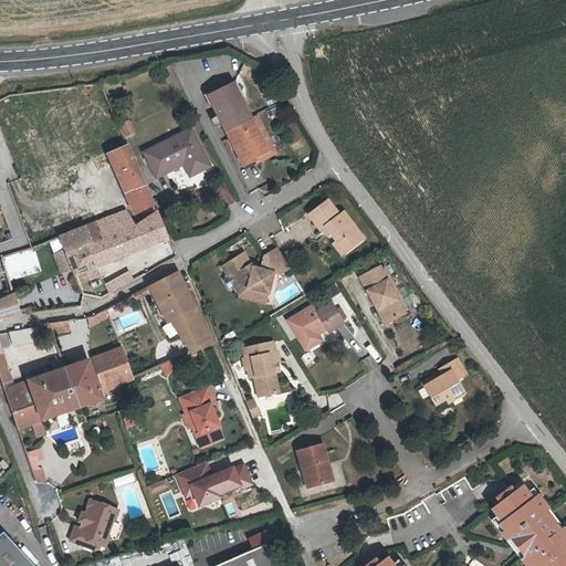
[(265,155),(252,124),(236,86),(210,97),(241,169),(253,164),(252,160),(265,155)]
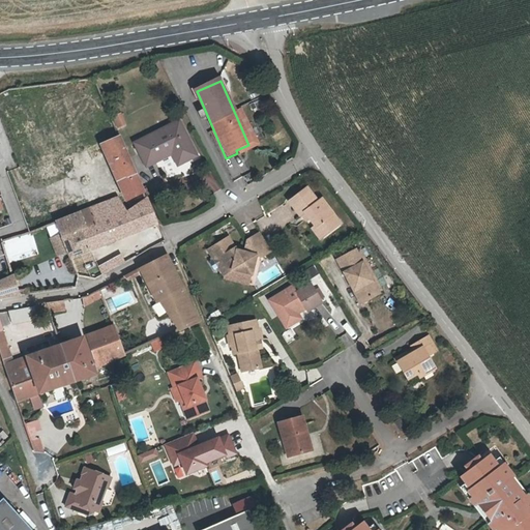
[(122,112),(112,114),(115,128),(125,126),(122,112)]
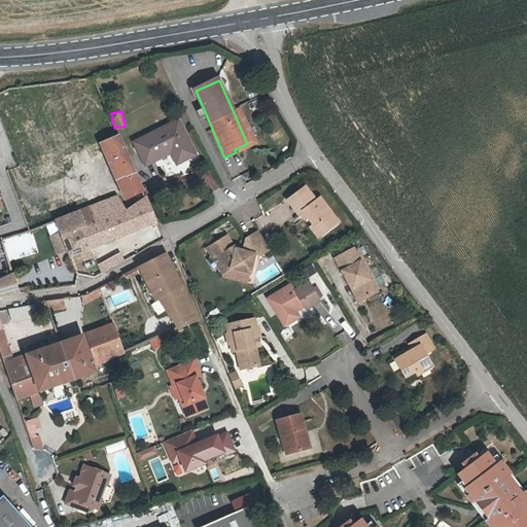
[(239,113),(235,115),(247,144),(235,149),(236,152),(238,155),(255,148),(239,113)]
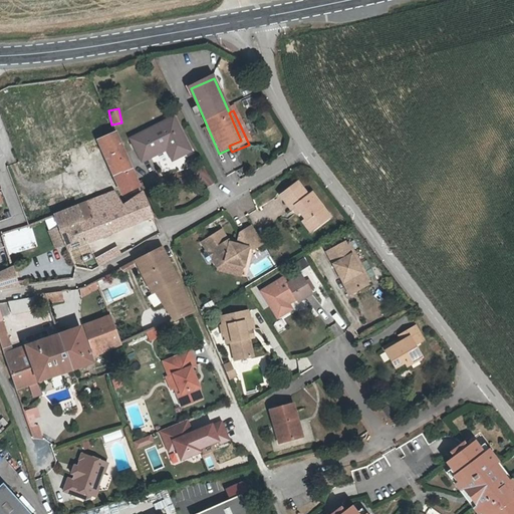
[(150,159),(166,153),(174,150),(179,162),(190,157),(175,121),(141,136),(150,159)]
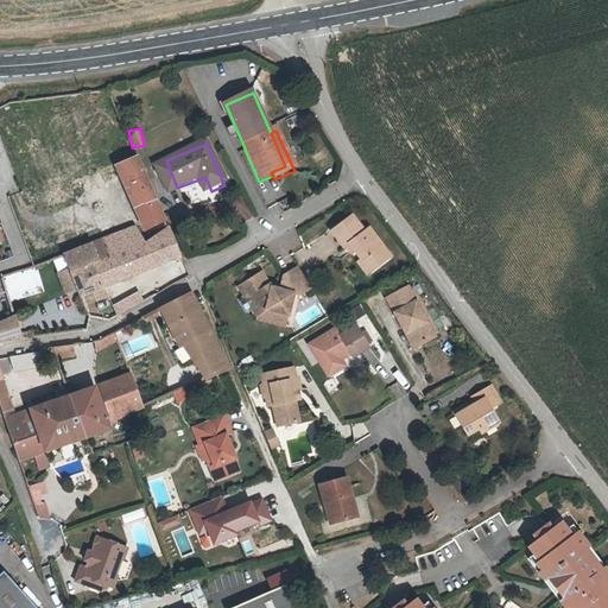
[(145,228),(165,220),(165,217),(143,165),(138,156),(118,164),(145,228)]
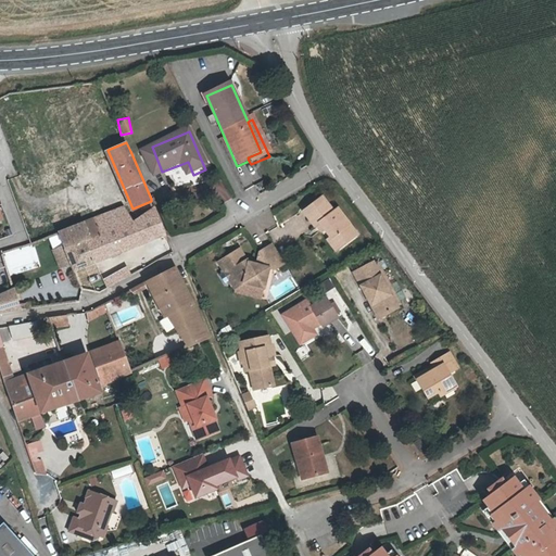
[(42,190),(74,180),(68,160),(37,169),(42,190)]
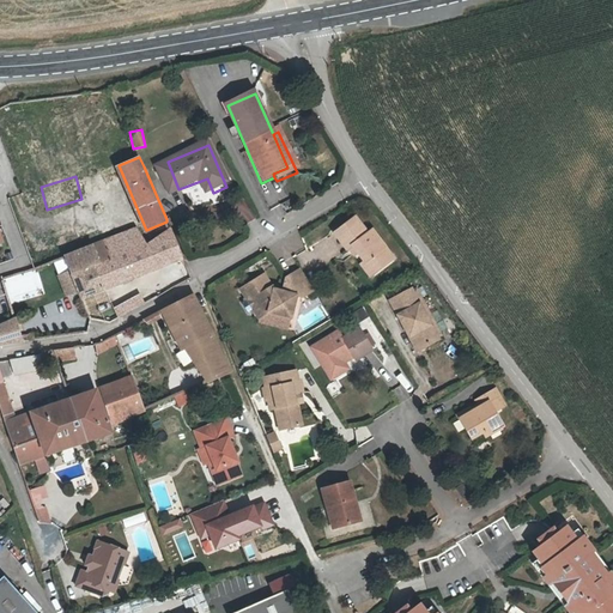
[(204,196),(213,193),(207,178),(198,182),(204,196)]
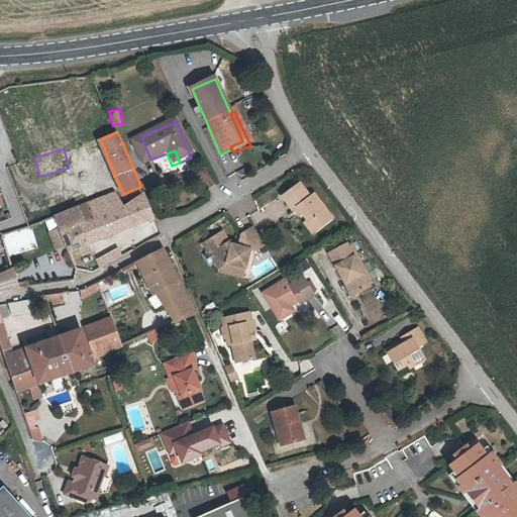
[(204,185),(211,181),(203,167),(196,171),(204,185)]
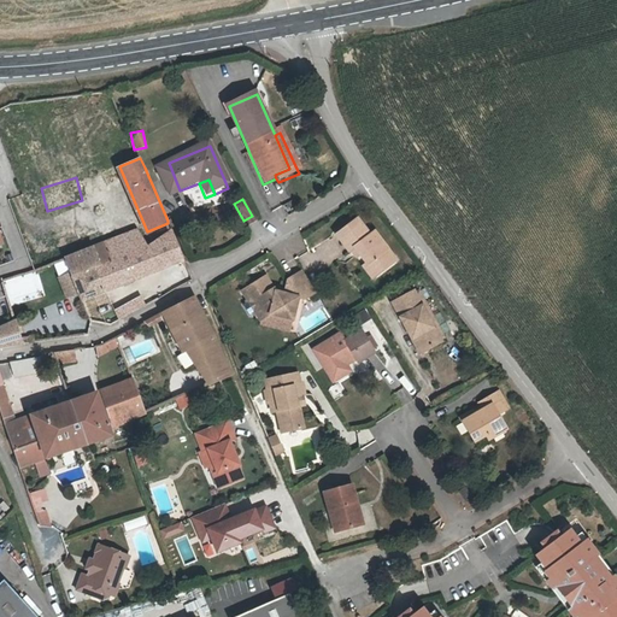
[(351,248),(353,247),(357,244),(368,260),(374,257),(382,268),(397,257),(376,228),(371,230),(360,216),(339,230),(351,248)]
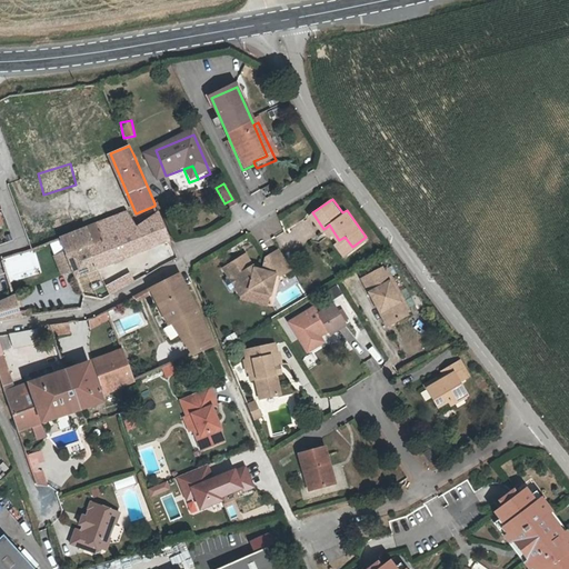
[(86,248),(95,268),(96,267),(170,239),(159,213),(137,226),(125,211),(96,222),(102,240),(86,248)]
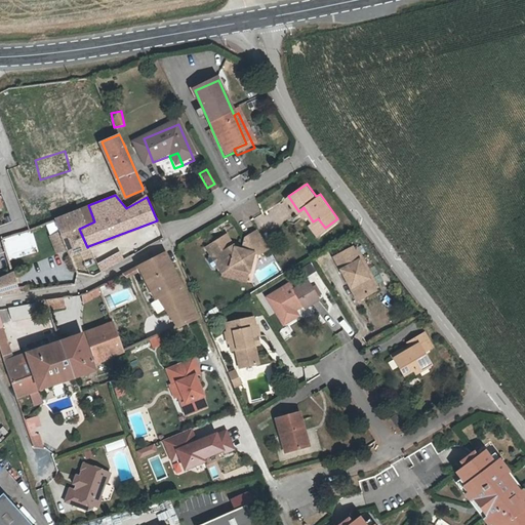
[(50,210),(57,208),(55,199),(48,200),(50,210)]
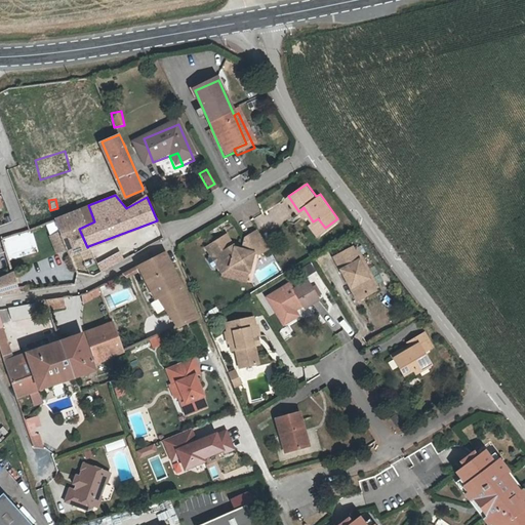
[(88,205),(53,219),(58,231),(48,235),(55,251),(65,248),(68,254),(70,254),(87,247),(79,229),(94,221),(88,205)]
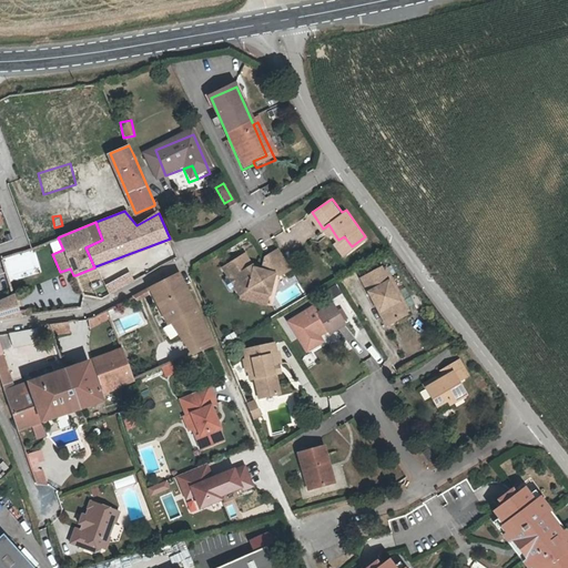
[(343,253),(352,246),(344,236),(338,240),(328,224),(325,227),(343,253)]
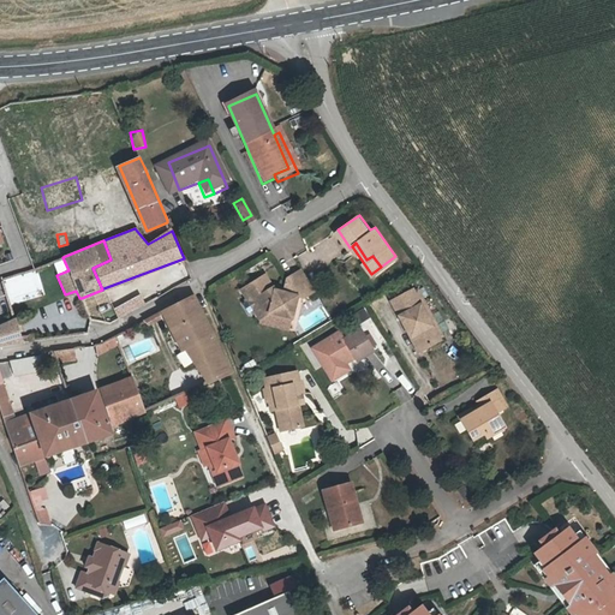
[(51,262),(57,275),(69,270),(63,257),(51,261),(51,262)]
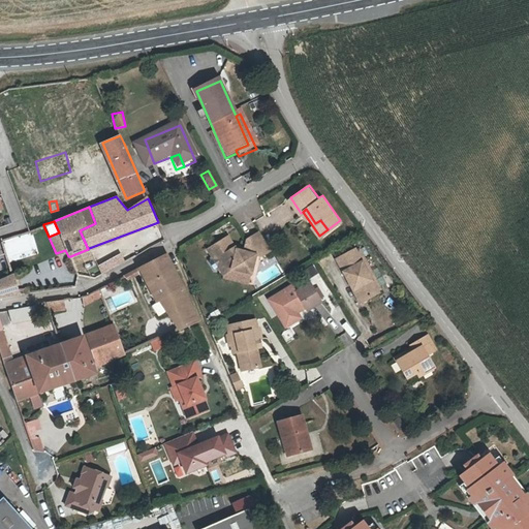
[(221,261),(219,266),(224,272),(232,268),(251,272),(257,253),(262,254),(272,249),(260,229),(248,238),(245,250),(238,248),(236,245),(231,247),(225,237),(209,247),(213,254),(218,255),(221,261)]
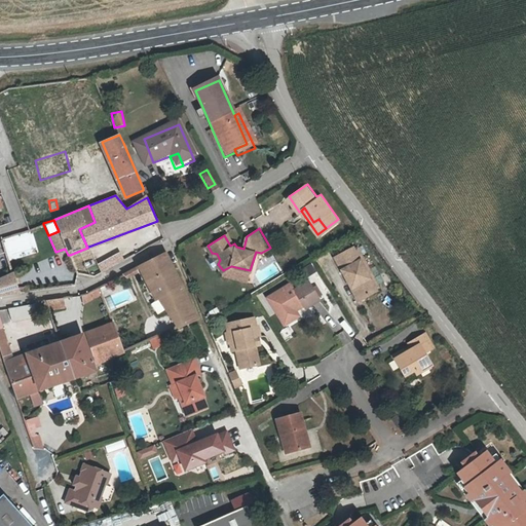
[(6,261),(38,253),(32,230),(0,238),(6,261)]
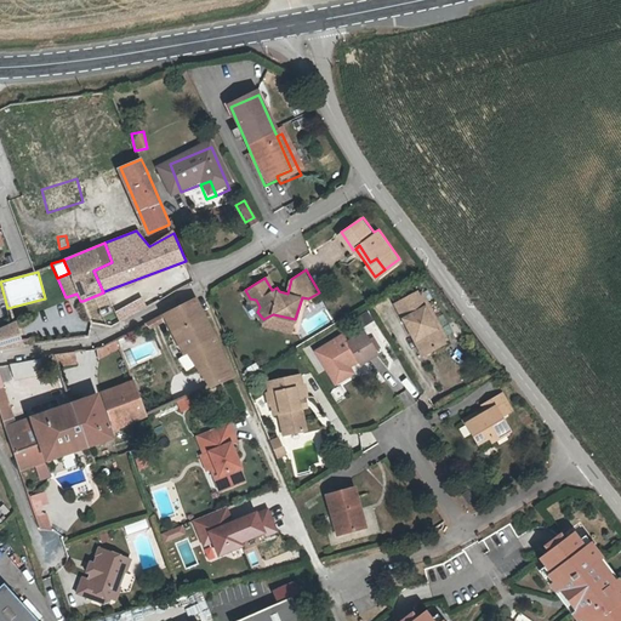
[(269,274),(265,278),(272,290),(277,288),(269,274)]
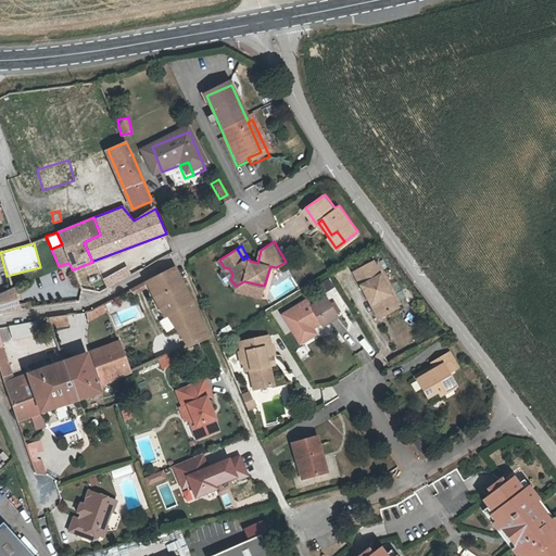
[(378,258),(374,260),(399,305),(402,303),(378,258)]
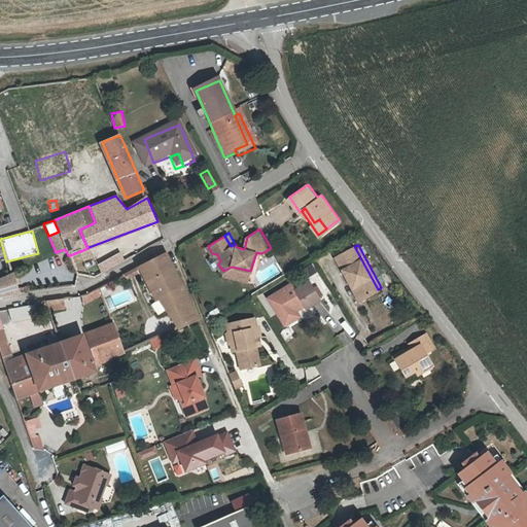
[(378,289),(354,246),(336,256),(359,300),(378,289)]
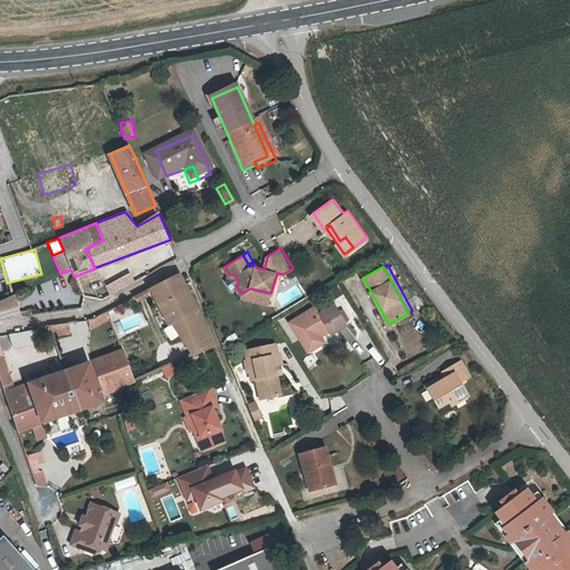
[(95,268),(76,276),(84,295),(101,298),(108,295),(96,267),(95,268)]
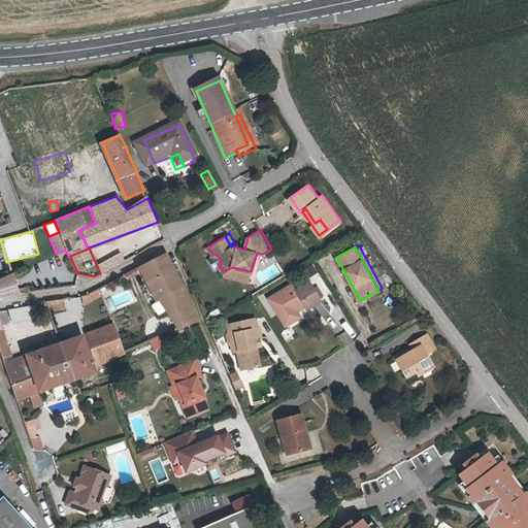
[(156,300),(176,331),(197,320),(184,288),(166,254),(139,267),(156,300)]
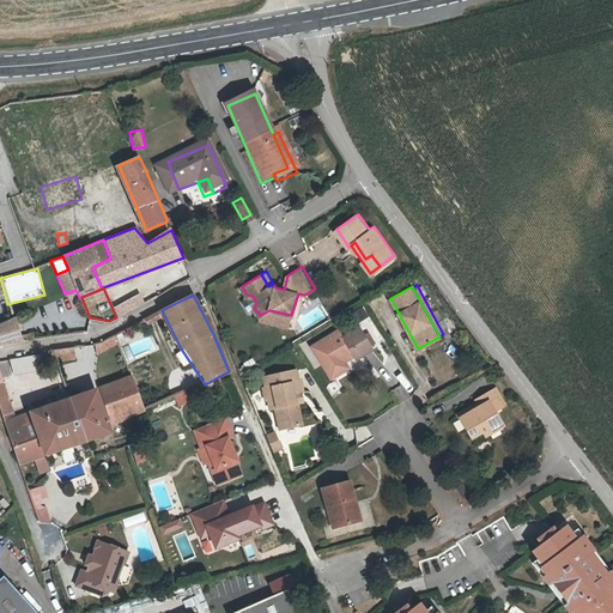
[(247,295),(254,308),(256,303),(253,296),(247,295)]
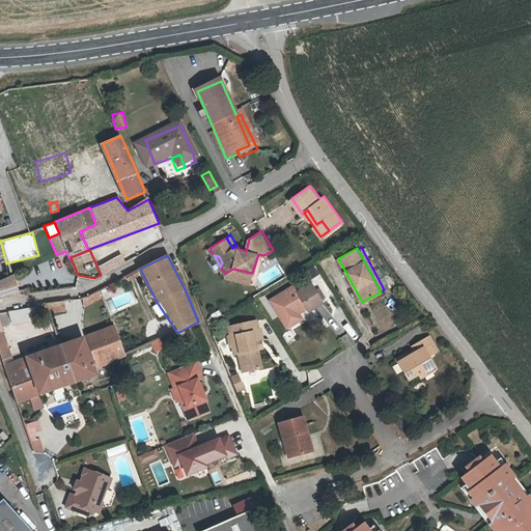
[(0,298),(20,296),(12,276),(11,277),(0,281),(0,298)]
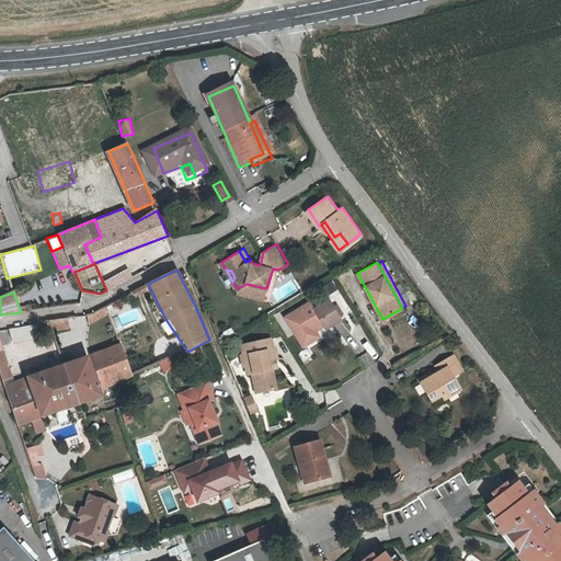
[(296,318),(306,335),(324,324),(327,328),(341,318),(330,298),(296,318)]
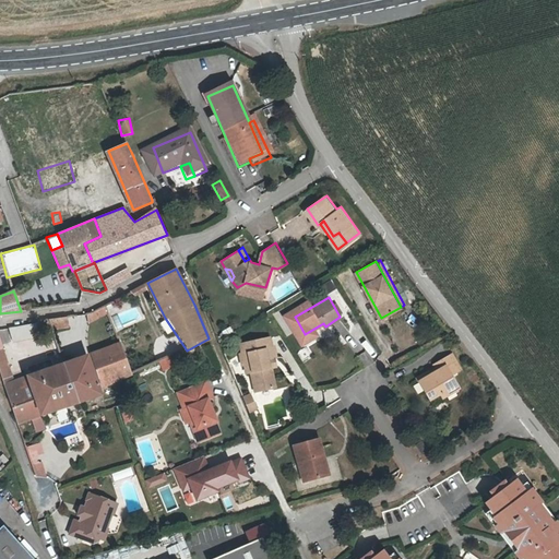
[(90,322),(108,312),(106,305),(92,312),(87,313),(90,322)]
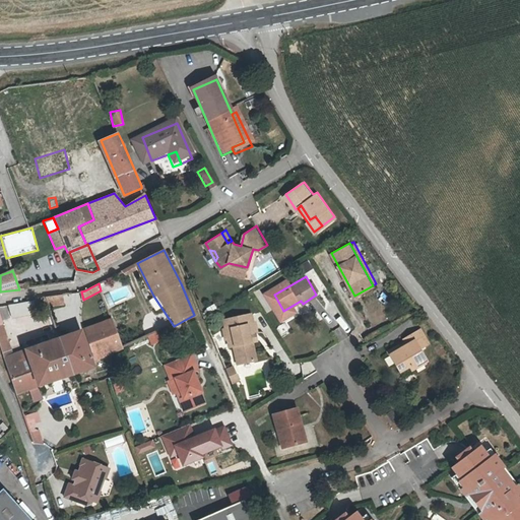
[(64,304),(62,294),(46,297),(46,299),(46,300),(49,307),(64,304)]
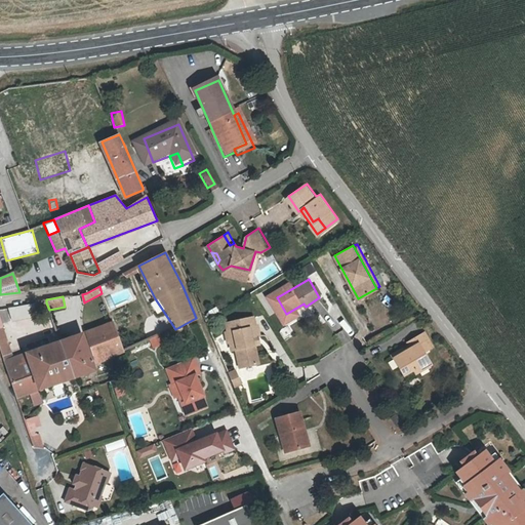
[(288,317),(306,307),(304,304),(286,314),(288,317)]
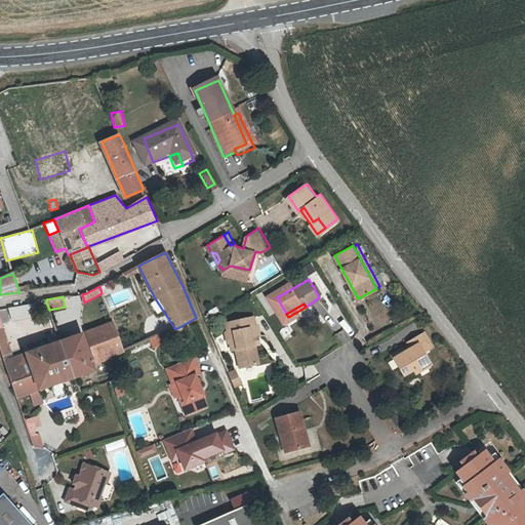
[(36,318),(35,305),(8,308),(10,321),(36,318)]
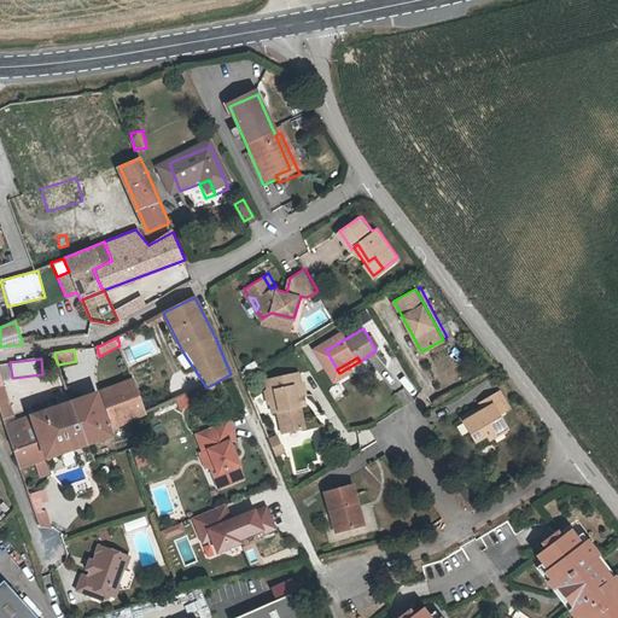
[(299,395),(304,394),(307,394),(304,382),(302,382),(299,371),(267,378),(268,388),(264,388),(267,401),(270,400),(272,409),(277,408),(281,430),(304,426),(301,403),(299,395)]
